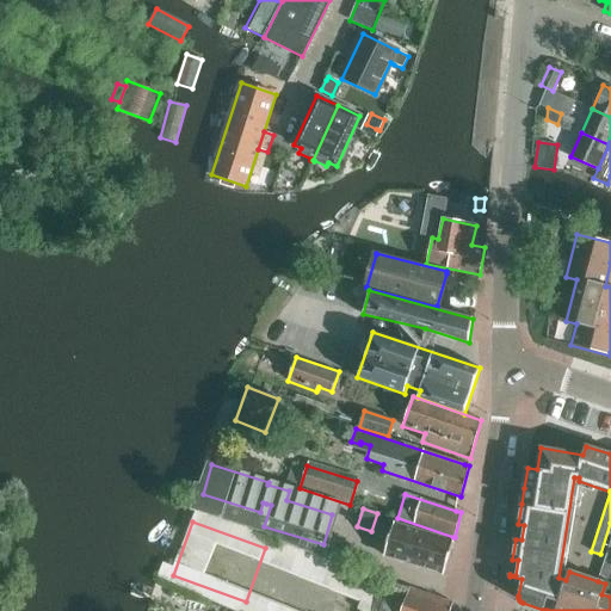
[(414,565),(424,532),(394,524),(384,555),(414,565)]
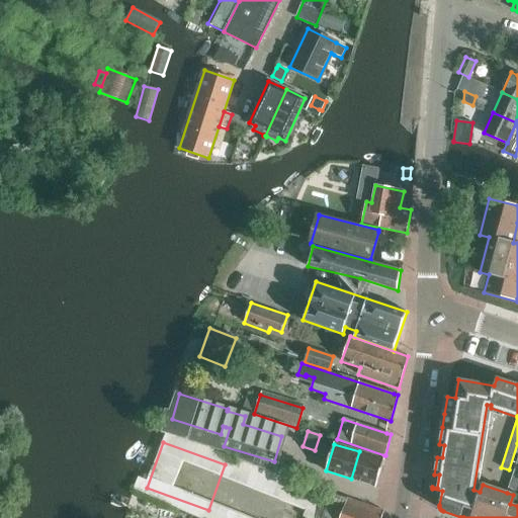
[(384,459),(359,451),(351,479),(376,486),(384,459)]
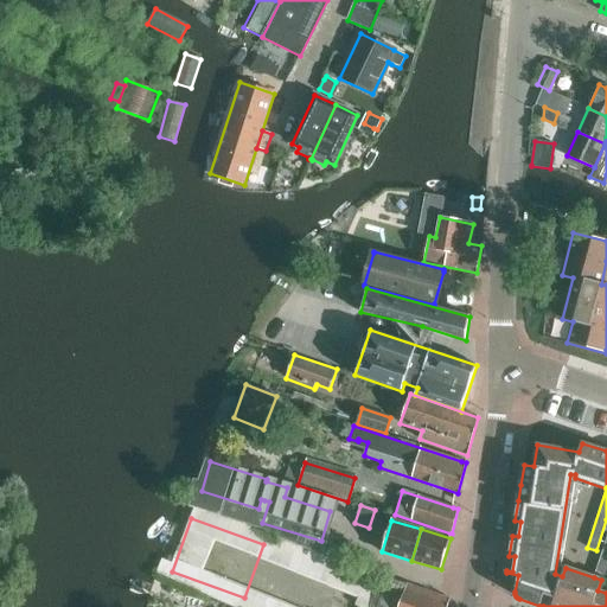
[(446,606),(449,599),(448,599),(448,600),(388,577),(385,585),(379,600),(377,606),(446,606)]
